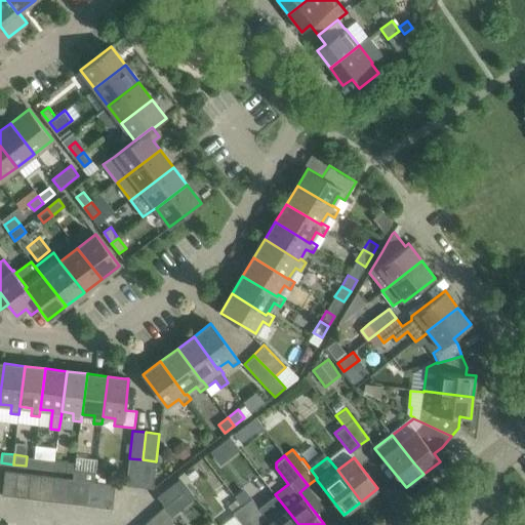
[(54,470),(55,460),(43,458),(42,469),(54,470)]
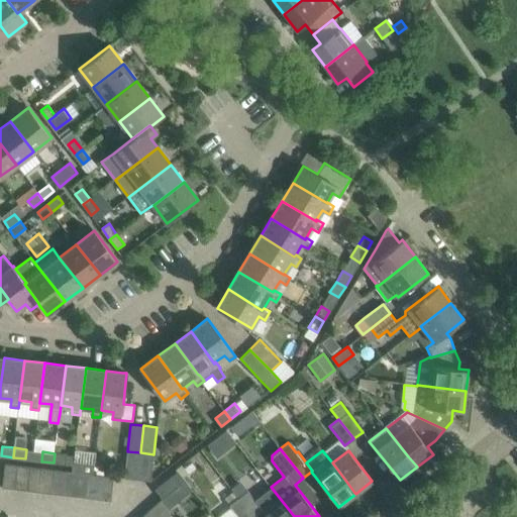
[(140,452),(127,451),(123,478),(137,480),(140,452)]
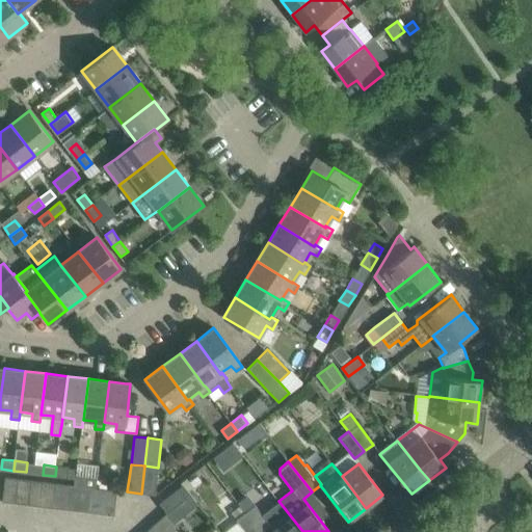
[(155,496),(157,475),(158,468),(144,466),(141,494),(155,496)]
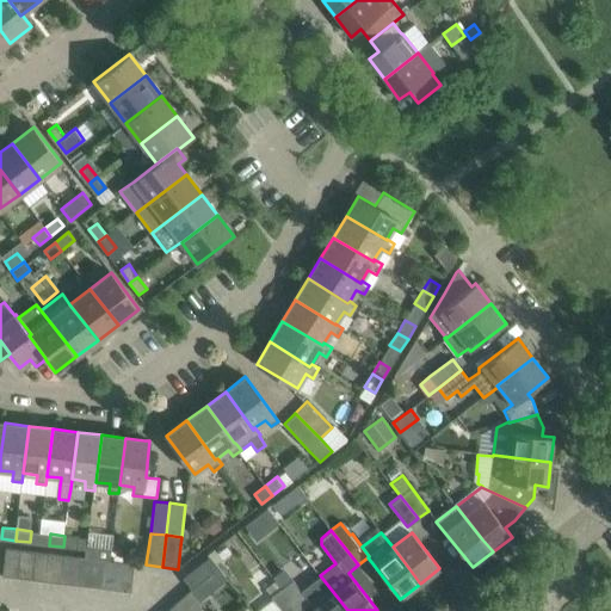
[(63,547),(87,550),(88,538),(65,536),(63,547)]
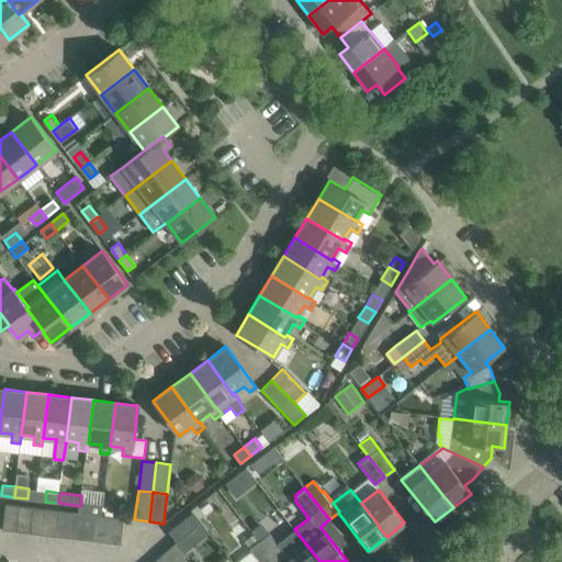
[(80,506),(79,513),(86,514),(82,540),(94,541),(99,515),(101,516),(103,505),(80,502),(80,506)]
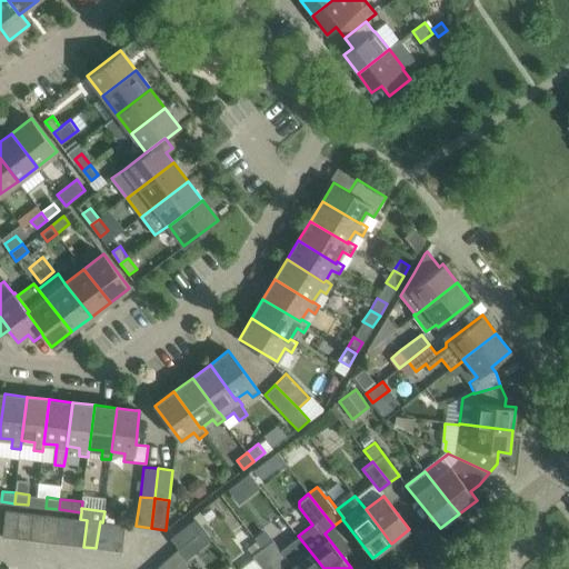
[(2,537),(18,539),(21,512),(6,510),(2,537)]
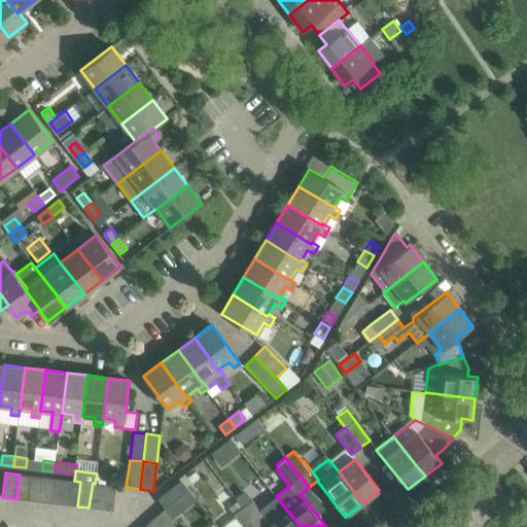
[(16,499),(28,500),(31,476),(20,475),(16,499)]
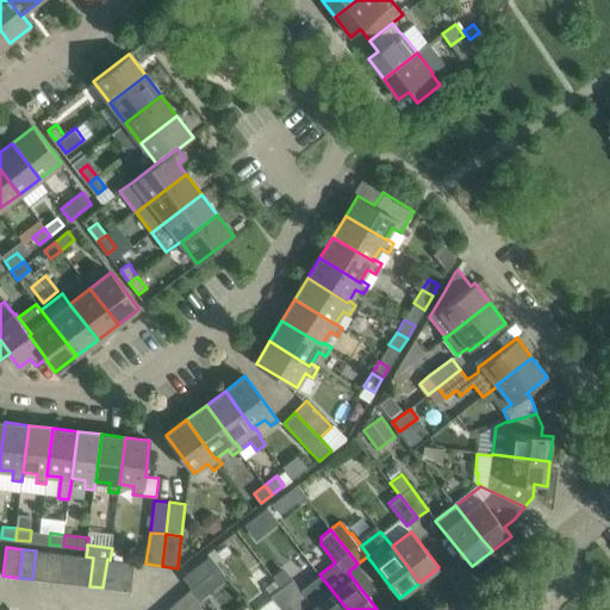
[(32,579),(45,580),(50,552),(36,551),(32,579)]
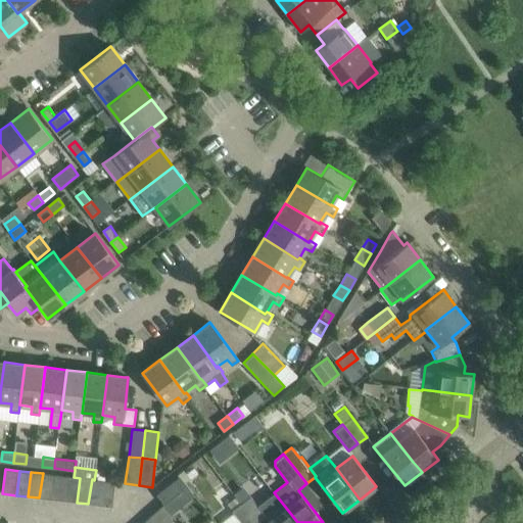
[(39,497),(51,500),(54,475),(43,473),(39,497)]
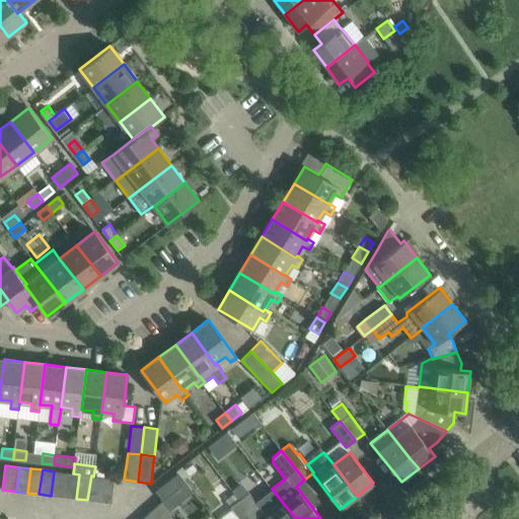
[(51,496),(64,497),(66,472),(54,471),(51,496)]
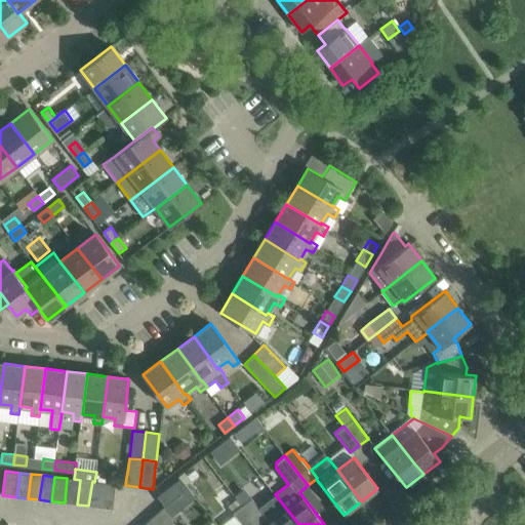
[(65,502),(77,505),(80,480),(74,479),(67,478),(65,502)]
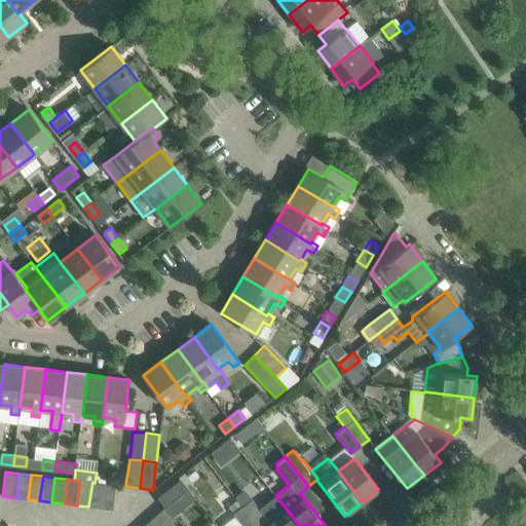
[(102,509),(104,484),(95,483),(92,482),(88,506),(102,509)]
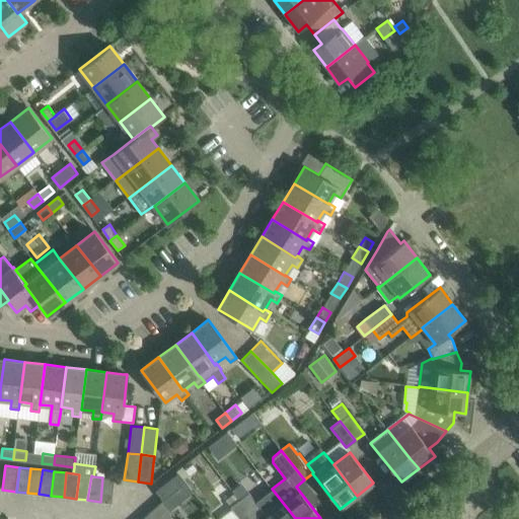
[(182,486),(174,475),(155,491),(162,501),(182,486)]
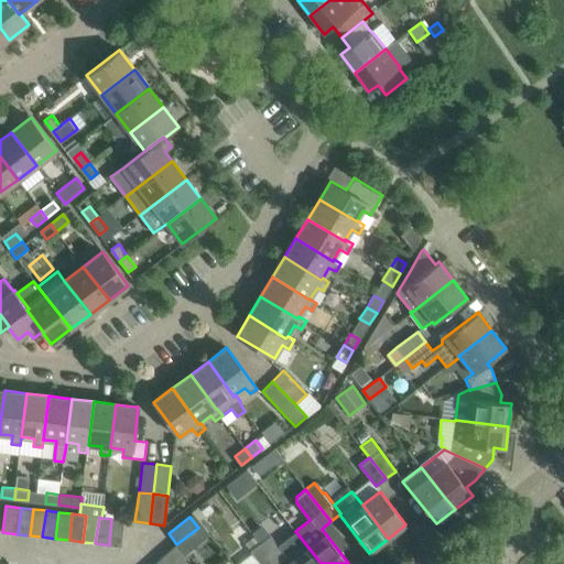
[(109,545),(120,546),(123,520),(111,519),(109,545)]
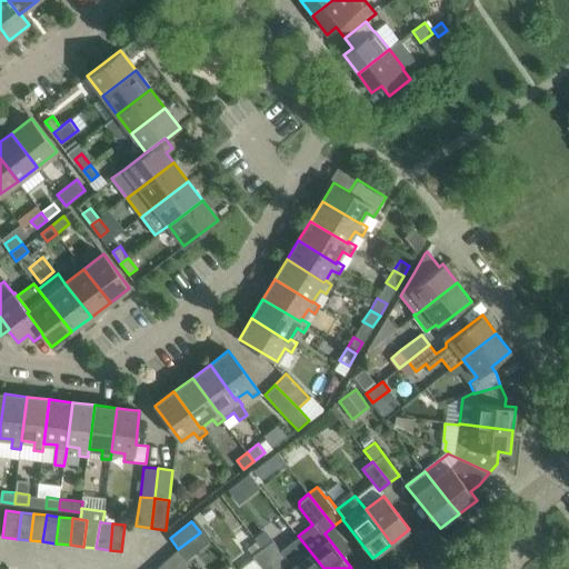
[(323,568),(298,536),(280,550),(272,540),(262,547),(279,568),(287,561),(292,568),(323,568)]
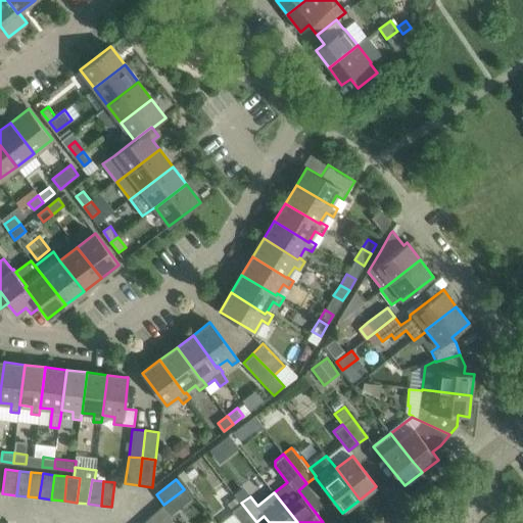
[(241,503),(232,511),(241,522),(254,522),(256,522),(241,503)]
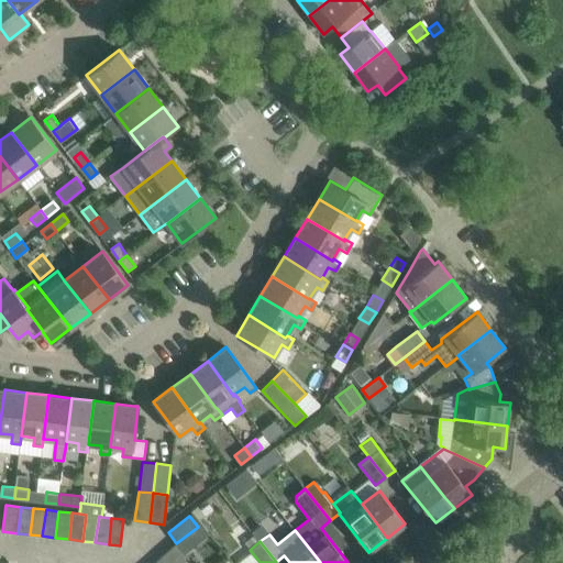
[(194,562),(176,543),(153,562),(194,562)]
